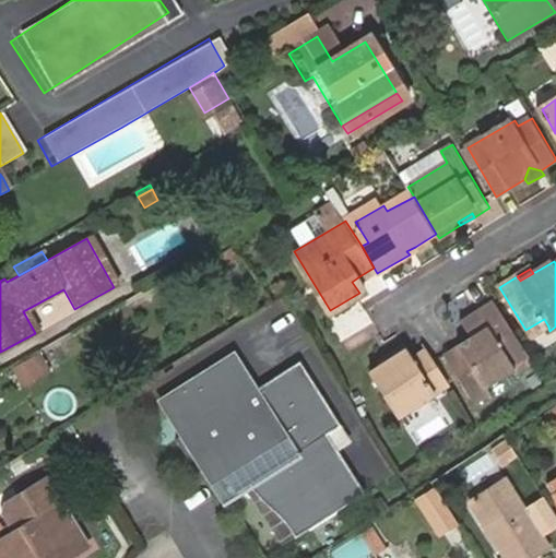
[(366,289),(359,276),(352,282),(359,293),(366,289)]
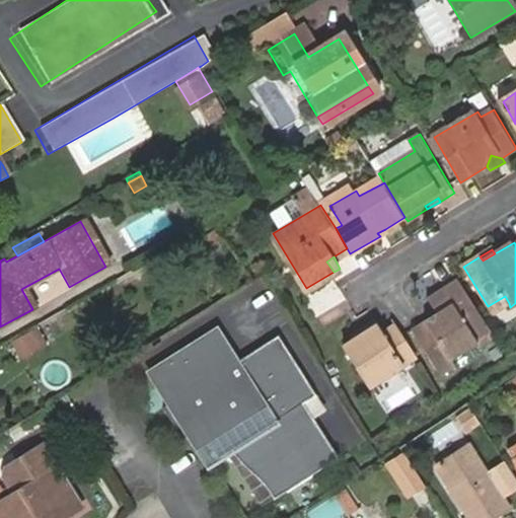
[(476,342),(490,333),(457,279),(426,298),(436,314),(411,329),(438,375),(452,366),(448,361),(477,344),(476,342)]
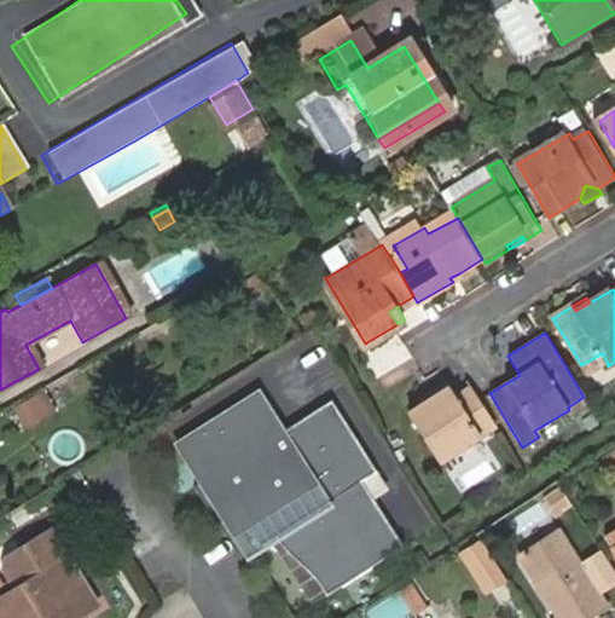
[(587,375),(607,362),(602,353),(581,365),(587,375)]
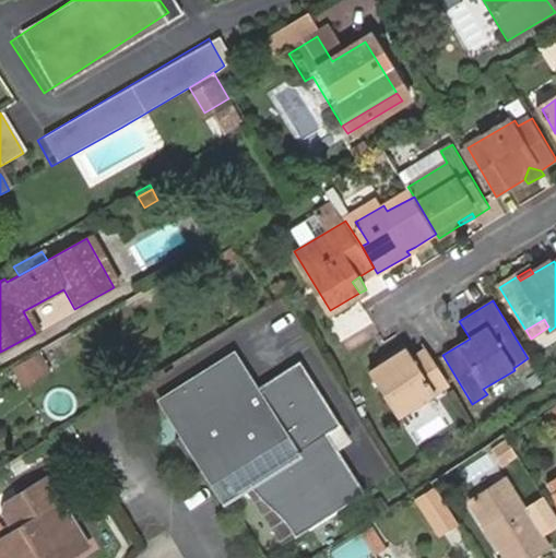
[(398,416),(449,386),(430,356),(428,352),(414,360),(406,348),(391,357),(392,363),(385,367),(374,374),(398,416)]
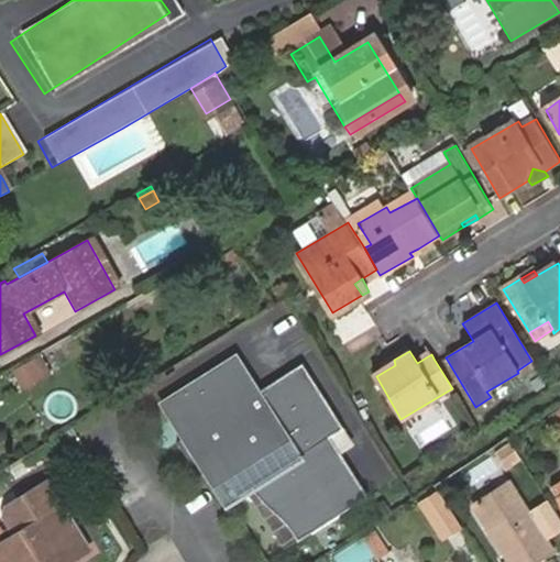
[(8,366),(19,390),(51,377),(41,353),(8,366)]
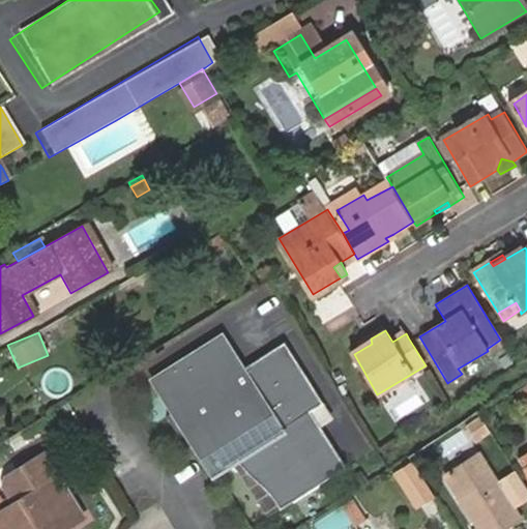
[(222,334),(163,371),(183,404),(172,411),(166,415),(179,438),(185,434),(192,431),(186,423),(193,419),(197,427),(206,420),(220,443),(210,448),(222,466),(235,458),(236,461),(241,467),(245,473),(251,478),(256,482),(262,488),(266,493),(271,499),(275,505),(279,509),(345,469),(310,412),(322,404),(284,343),(242,369),(222,334)]
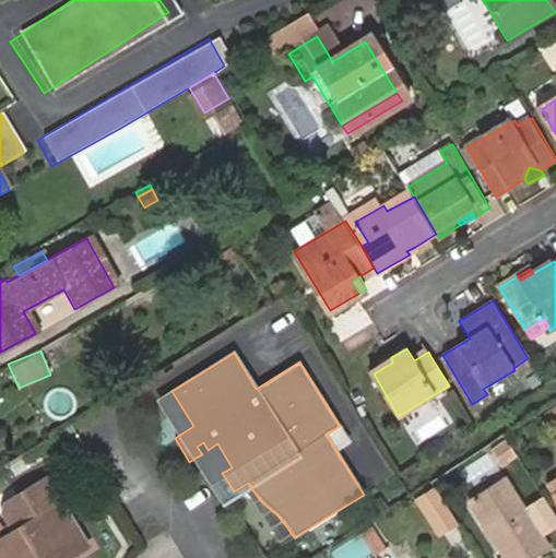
[(392,363),(391,357),(381,363),(385,367),(392,363)]
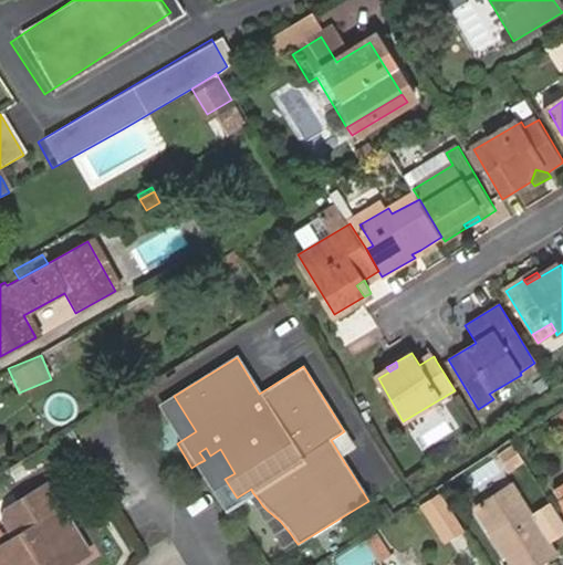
[(196,431),(174,396),(162,404),(184,439),(196,431)]
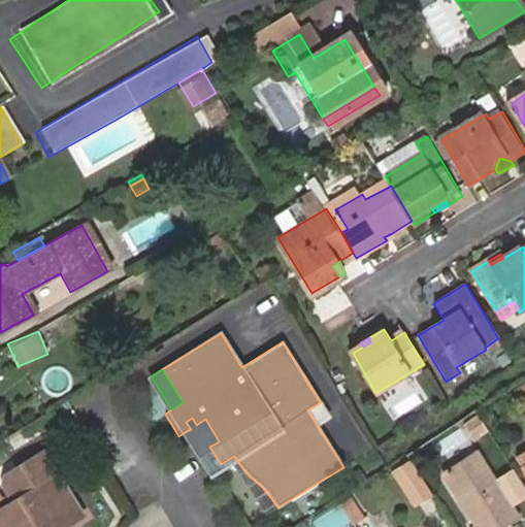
[(460,426),(477,416),(474,415),(459,425),(460,426)]
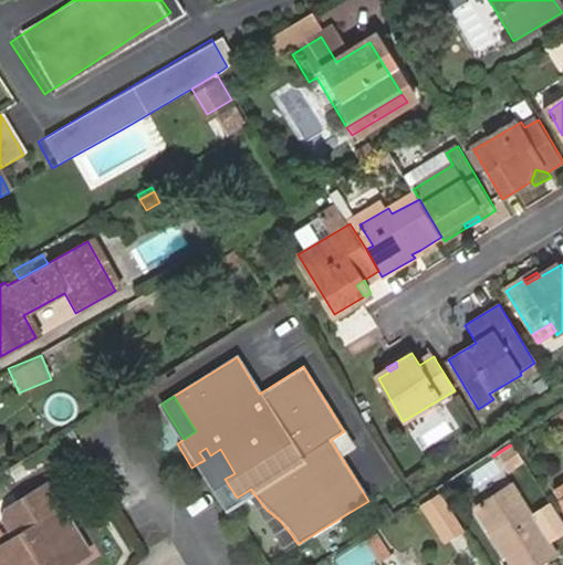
[(520,461),(511,446),(493,457),(503,471),(520,461)]
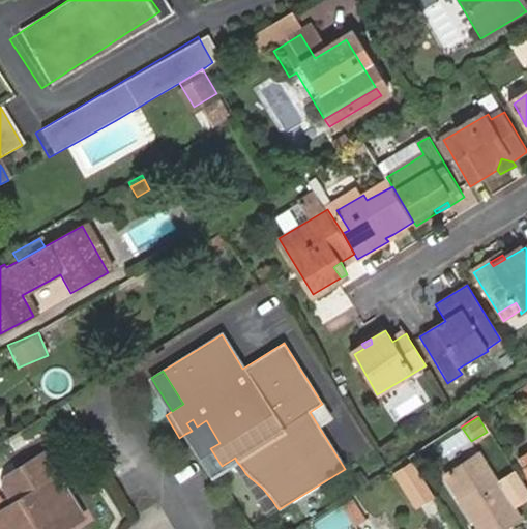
[(210,473),(222,466),(210,448),(220,443),(206,420),(197,427),(193,419),(186,423),(192,431),(185,434),(210,473)]
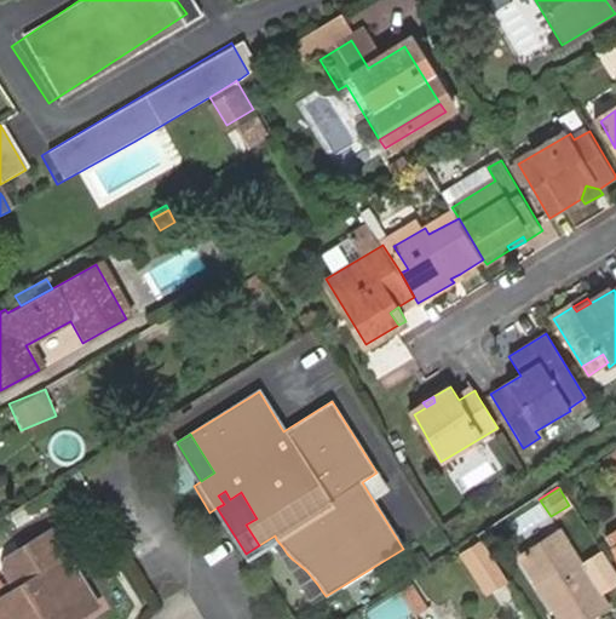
[(0,606),(73,562),(52,528),(3,559),(1,572),(6,582),(0,585),(0,606)]
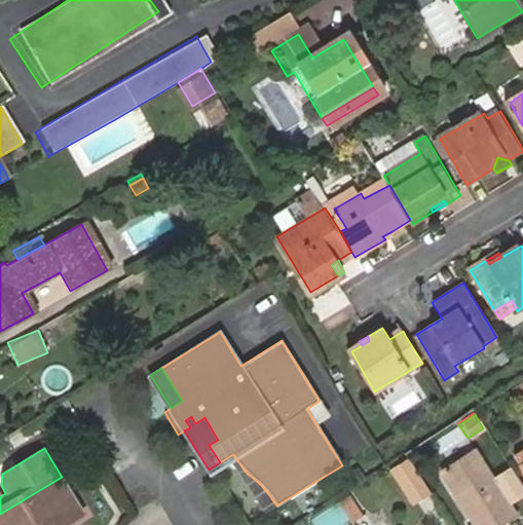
[(464,502),(459,505),(472,524),(501,524),(516,517),(474,452),(440,474),(454,497),(459,494),(464,502)]
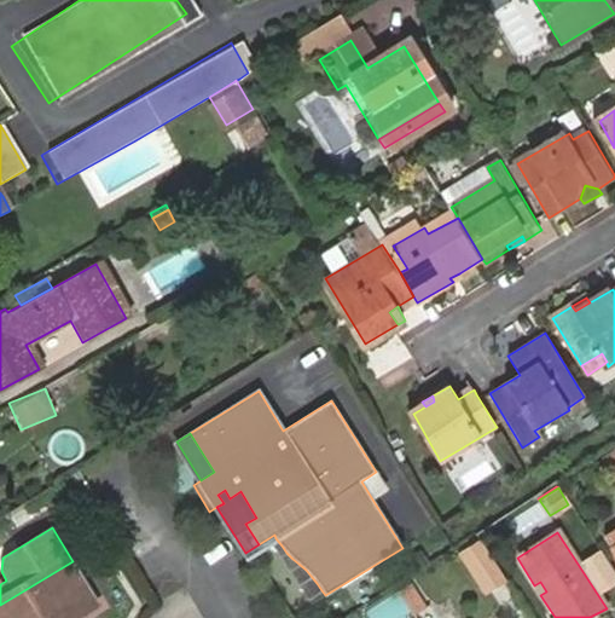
[(614,542),(609,532),(602,537),(614,559),(614,542)]
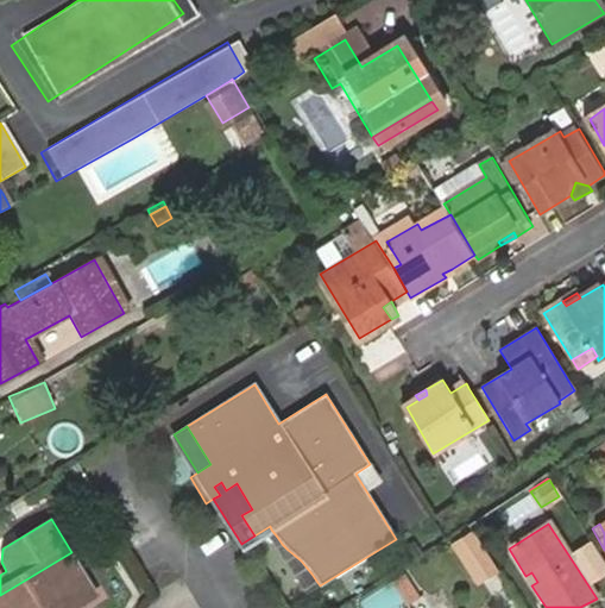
[(302,589),(316,581),(312,574),(306,566),(301,561),(294,555),(288,550),(282,544),(277,537),(271,530),(268,532),(302,589)]
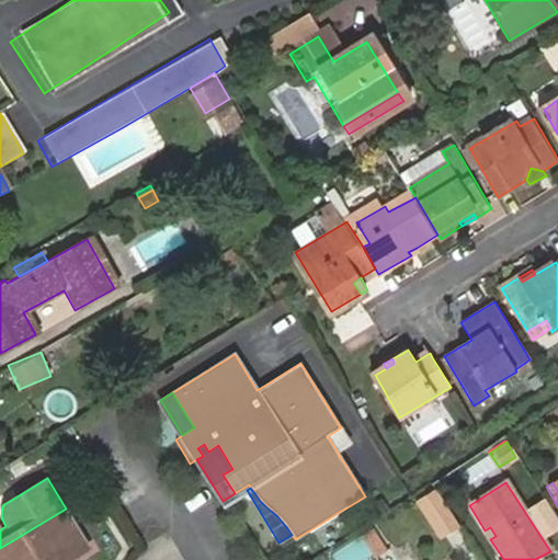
[(457,526),(437,492),(421,502),(441,536),(457,526)]
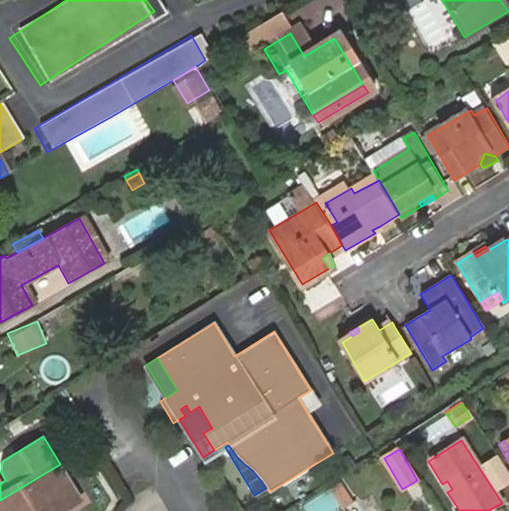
[(51,510),(72,500),(73,490),(62,469),(63,469),(60,464),(0,500),(0,510),(51,510)]
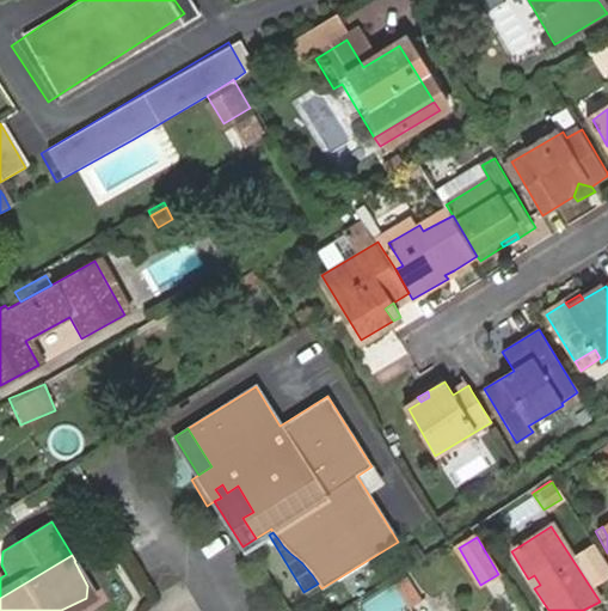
[(534,587),(534,588),(540,585),(534,575),(528,579),(534,587)]
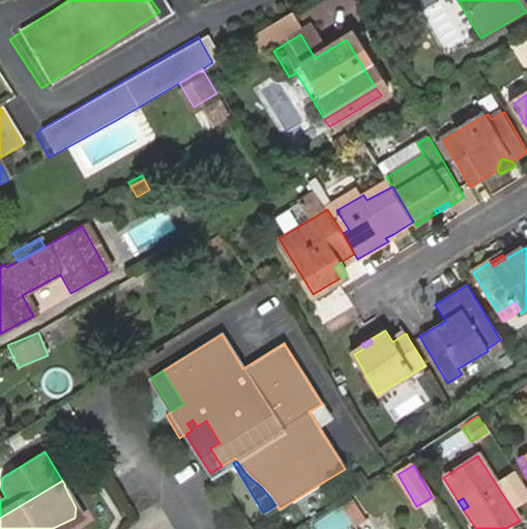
[(360,520),(349,499),(340,505),(350,522),(351,524),(360,520)]
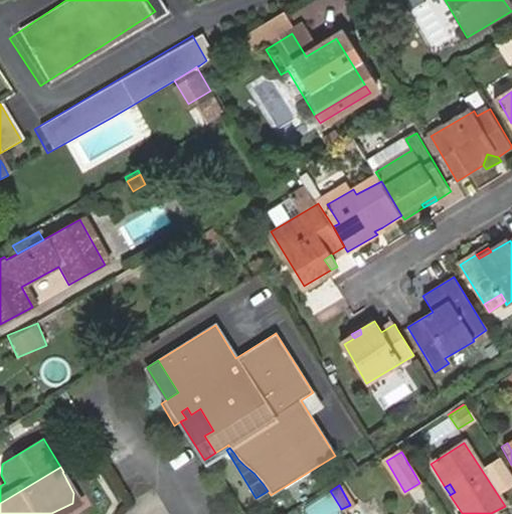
[(328,513),(340,507),(330,491),(302,508),(306,513),(315,513),(318,512),(318,513),(328,513)]
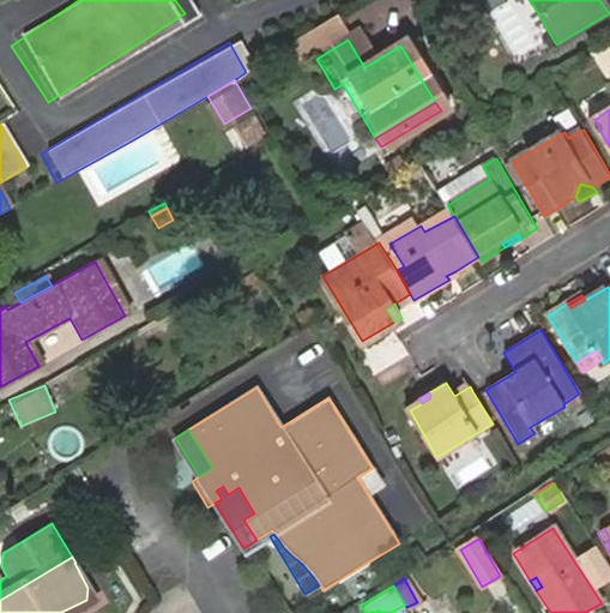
[(428,612),(421,600),(417,602),(406,607),(409,612),(428,612)]
